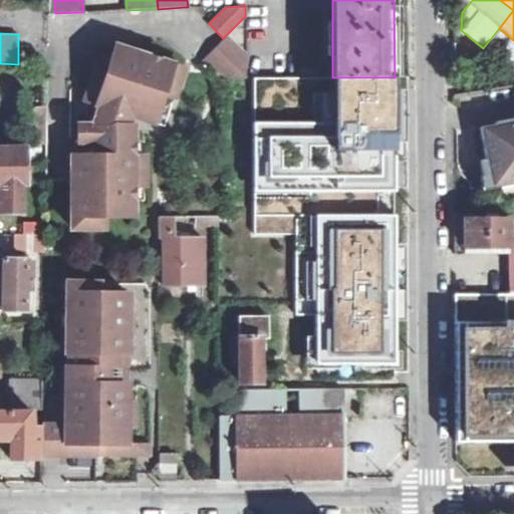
[(500,66),(513,64),(513,40),(512,39),(500,66)]
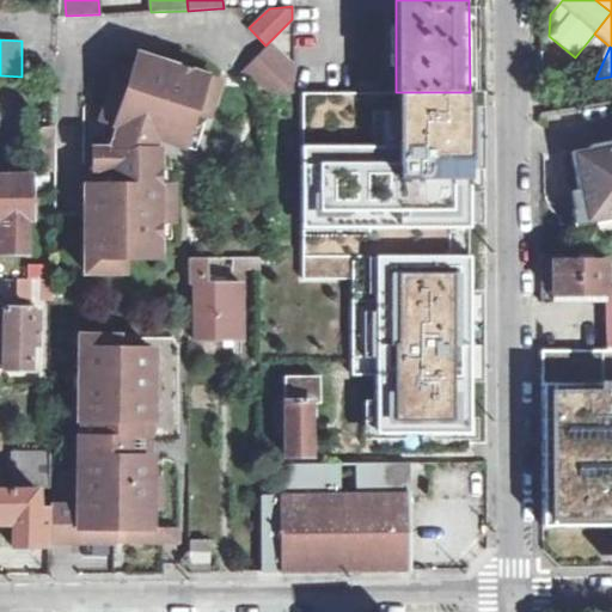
[(271,95),(294,93),(294,71),(271,49),(248,74),(268,95),(271,95)]
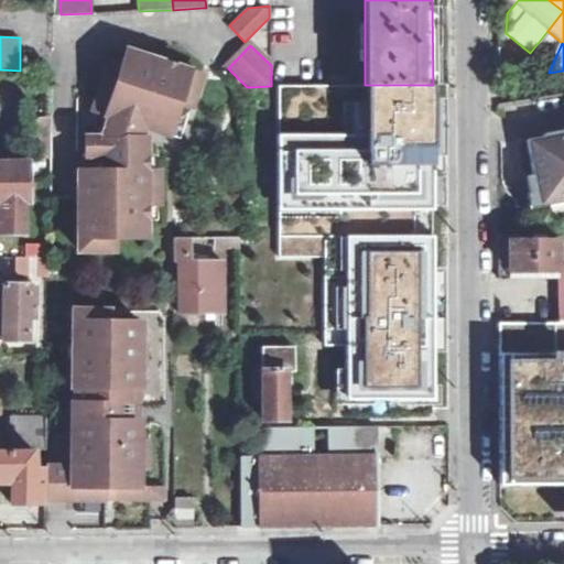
[(78,252),(107,252),(111,252),(111,236),(143,236),(144,204),(158,204),(158,172),(144,172),(147,138),(141,136),(144,126),(170,133),(174,121),(183,120),(188,114),(202,76),(127,49),(121,64),(108,60),(91,109),(99,111),(109,114),(101,136),(89,141),(89,158),(80,156),(78,252)]
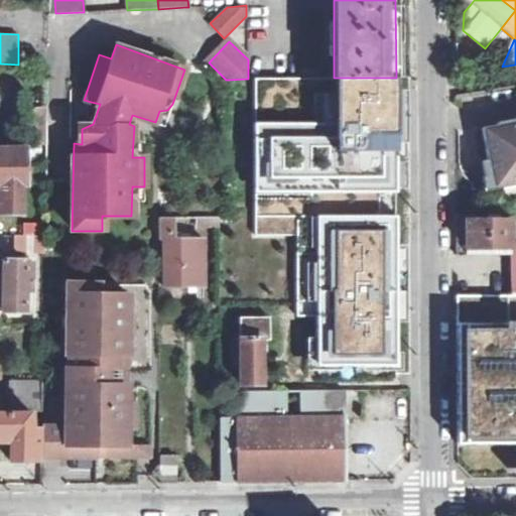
[(299,78),(255,79),(256,234),(297,233),(297,306),(297,316),(306,316),(318,316),(318,368),(343,368),(343,366),(397,365),(397,301),(397,290),(391,290),(391,277),(397,277),(397,246),(396,156),(390,156),(390,124),(396,124),(396,109),(396,98),(396,89),(396,78),(334,78),(327,78),(299,78)]
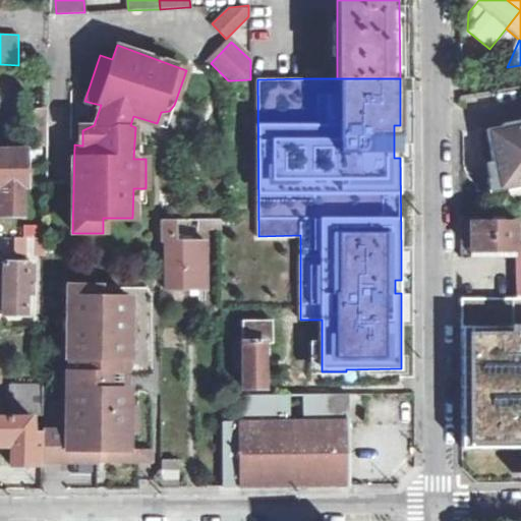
[(92,103),(82,130),(94,125),(101,105),(92,103)]
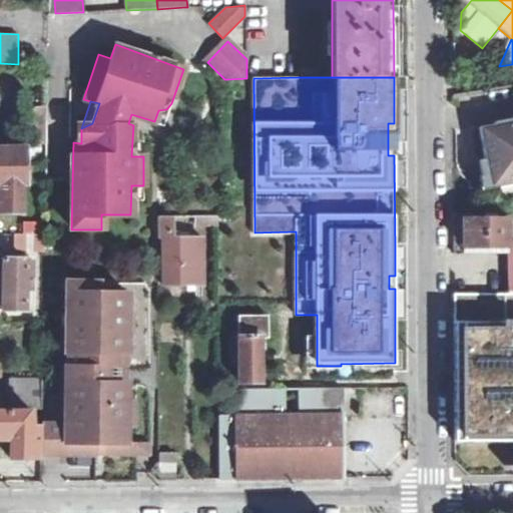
[(512,119),(508,121),(479,126),(484,154),(491,186),(497,184),(500,184),(512,181),(512,119)]
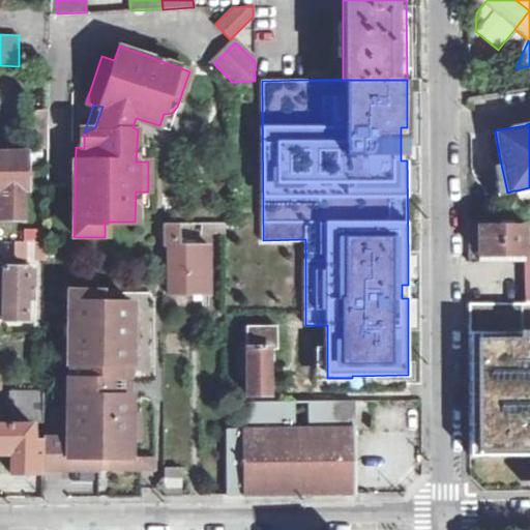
[(0,193),(8,193),(8,203),(0,202),(0,219),(25,222),(24,193),(28,193),(28,154),(0,153),(0,193)]
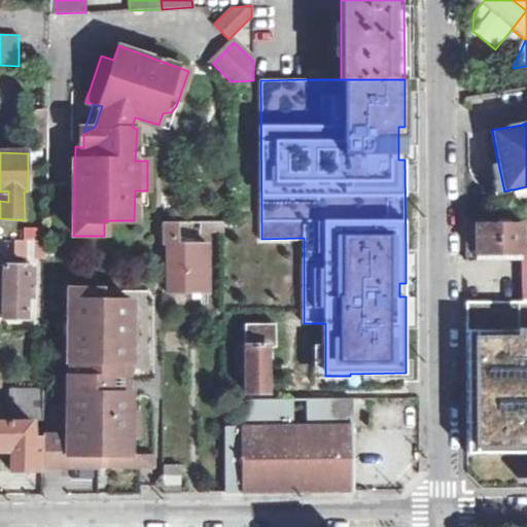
[(0,191),(0,201),(8,202),(8,191),(0,191)]
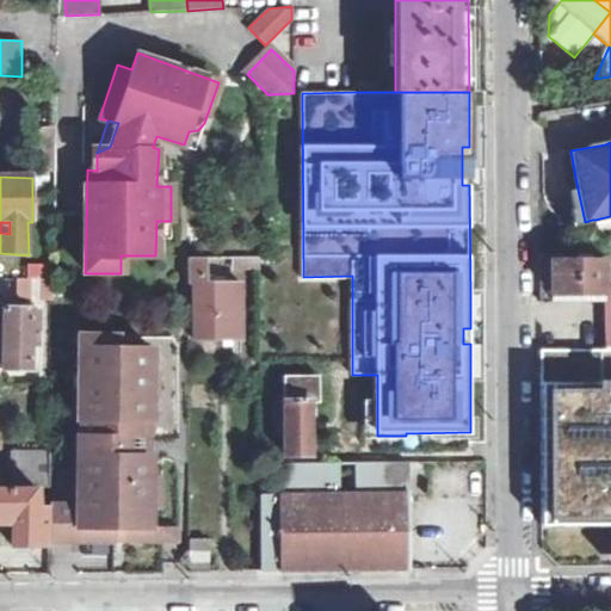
[(186,258),(187,285),(196,285),(196,340),(234,339),(233,282),(205,283),(205,258),(186,258)]
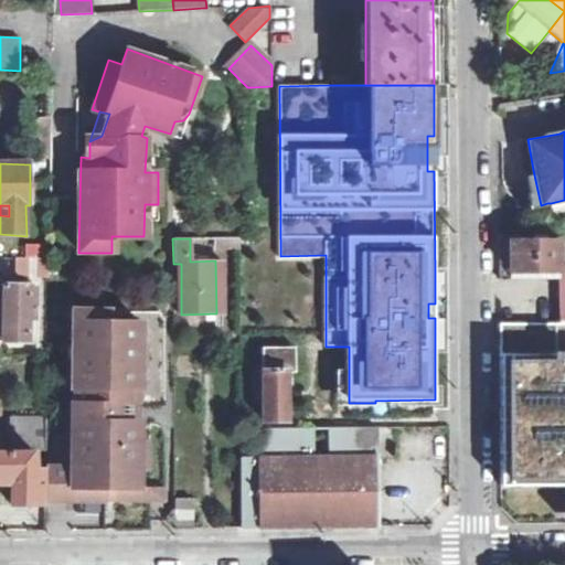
[(241,238),(219,238),(217,251),(241,251),(241,238)]
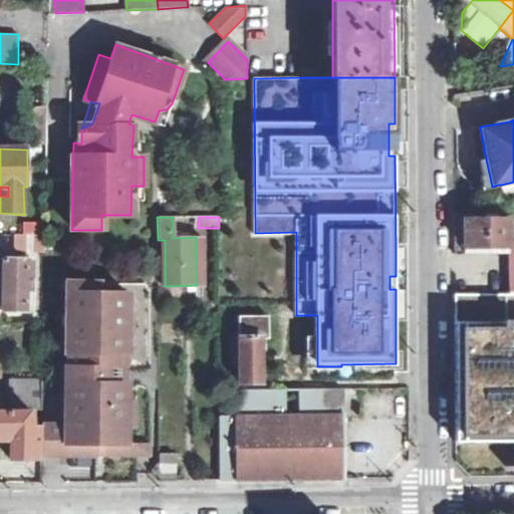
[(512,219),(464,219),(465,252),(513,252),(513,244),(512,219)]
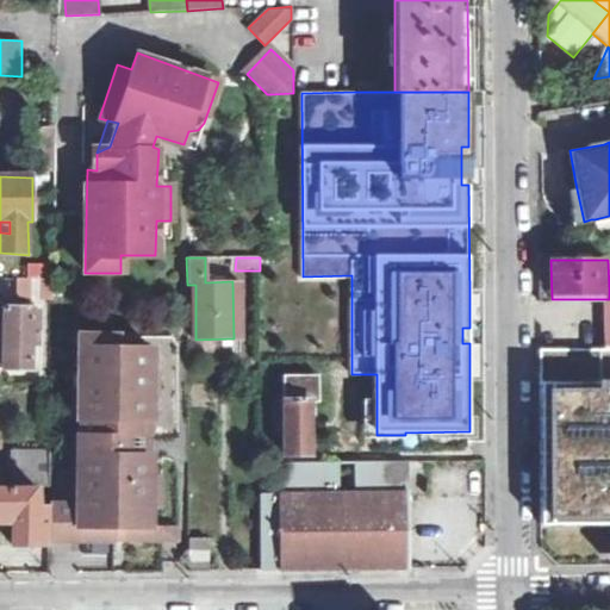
[(53,266),(29,267),(29,280),(50,280),(53,279),(53,266)]
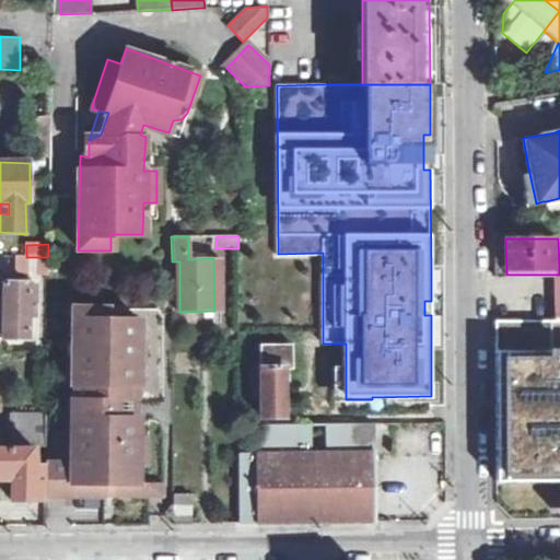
[(18,257),(18,272),(46,272),(46,257),(26,257),(18,257)]
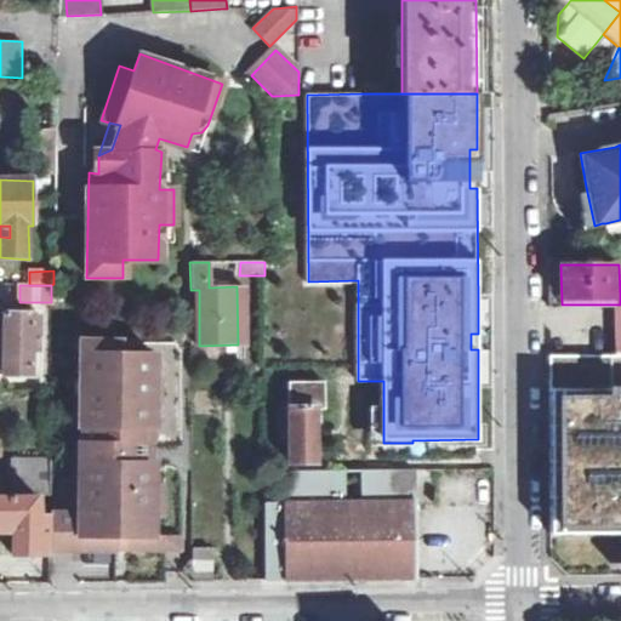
[(238,345),(249,345),(246,286),(237,286),(238,345)]
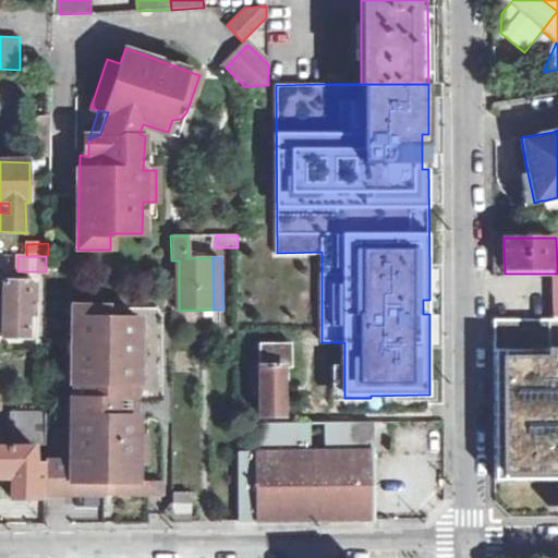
[(0,282),(0,302),(3,302),(3,338),(28,338),(28,316),(38,317),(38,282),(0,282)]
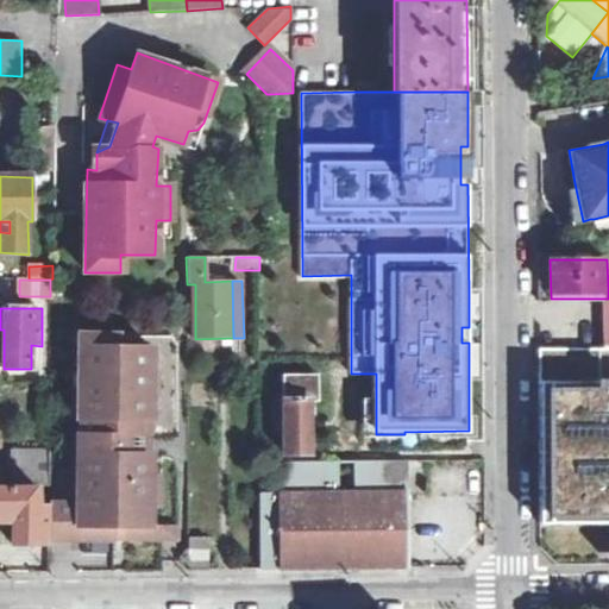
[(81,458),(81,503),(81,504),(80,540),(111,540),(111,527),(157,527),(157,508),(168,507),(168,477),(157,476),(136,476),(135,438),(145,438),(146,421),(157,421),(158,350),(121,350),(121,338),(100,338),(82,338),(82,352),(81,441),(92,443),(90,457),(81,458)]
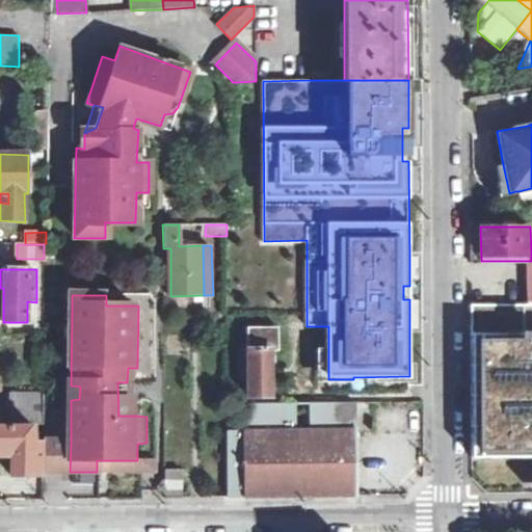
[(472,304),(472,333),(531,333),(531,304),(531,306),(472,304)]
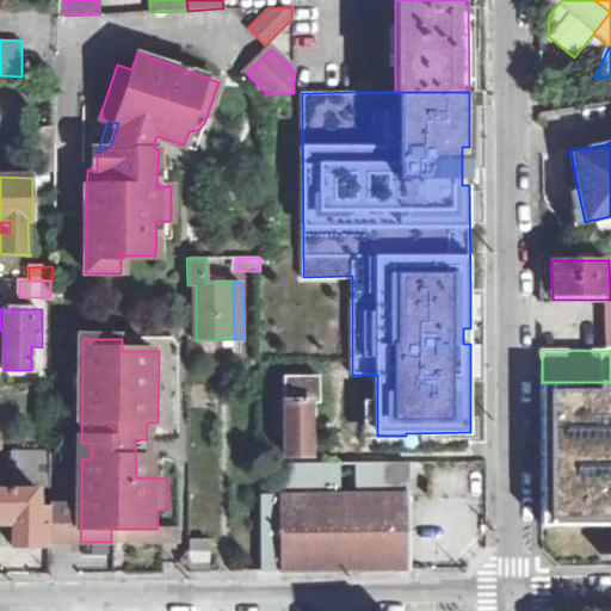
[(310,454),(320,452),(320,402),(319,378),(284,380),(284,402),(276,403),(276,407),(270,407),(271,454),(279,454),(278,460),(310,458),(310,454)]
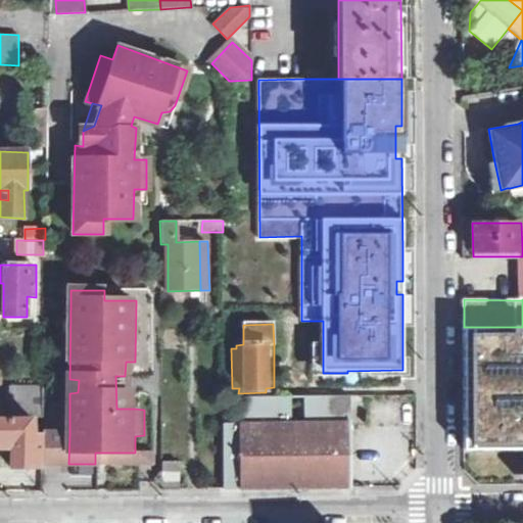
[(522,327),(464,327),(464,448),(522,448),(522,327)]
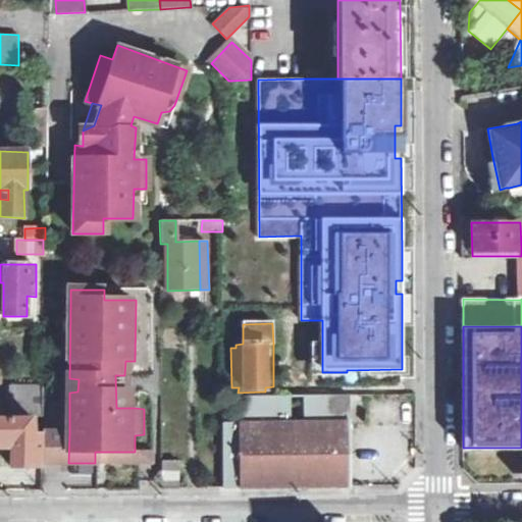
[(135,361),(125,361),(124,375),(115,375),(116,408),(135,408),(135,361)]
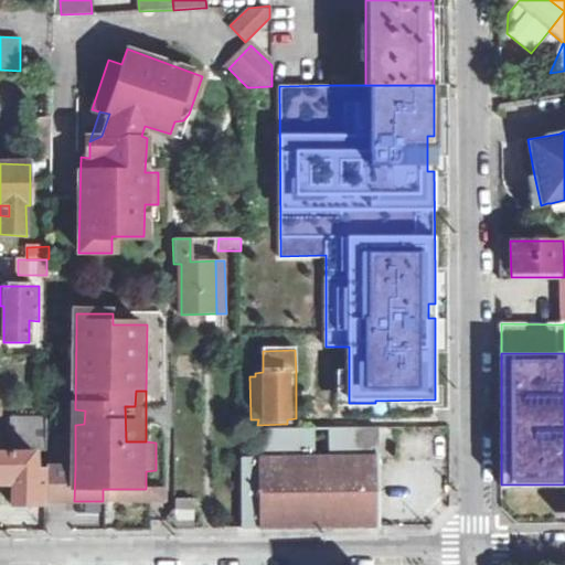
[(75,409),(75,425),(84,424),(85,411),(75,409)]
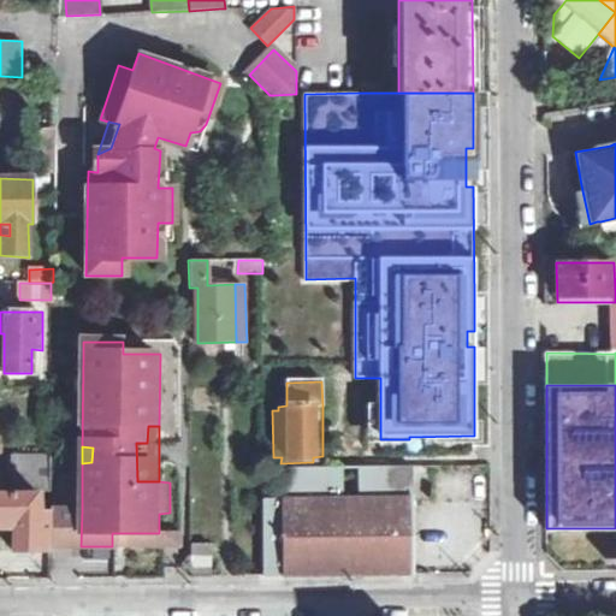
[(51,458),(16,458),(16,492),(39,492),(51,493),(51,458)]
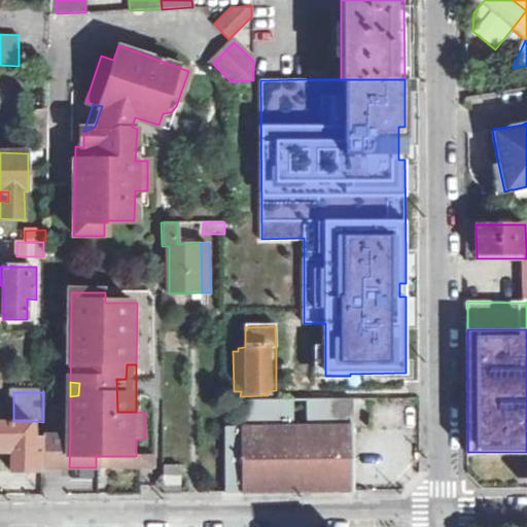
[(307,427),(352,427),(352,398),(307,398),(307,427)]
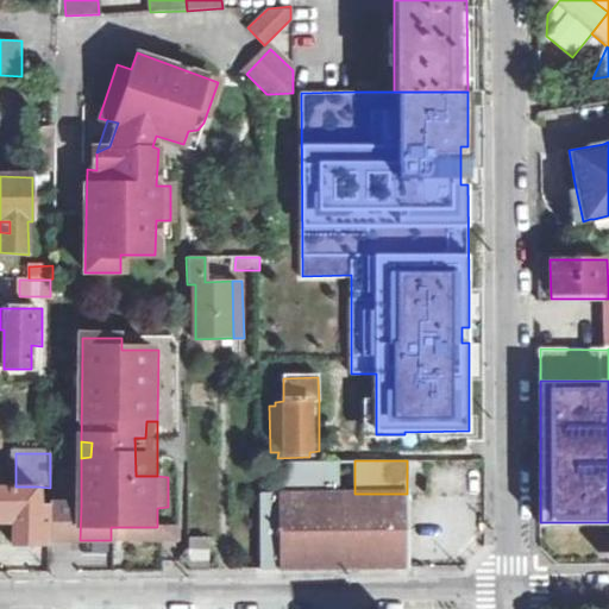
[(277,495),(339,495),(338,462),(276,463),(277,495)]
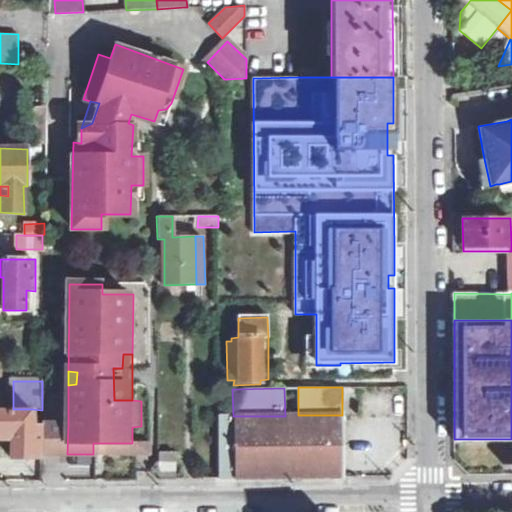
[(13,409),(0,409),(0,441),(9,442),(9,456),(41,456),(41,454),(42,426),(32,425),(32,409),(13,409)]
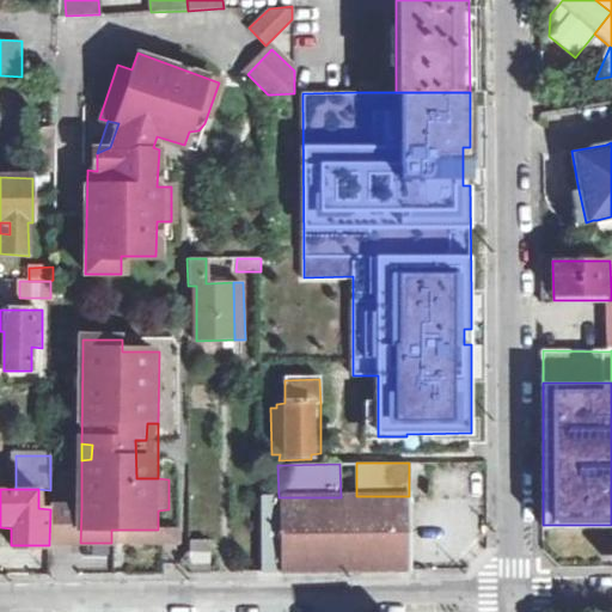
[(280,571),(410,570),(409,496),(356,496),(341,497),(279,497),(280,571)]
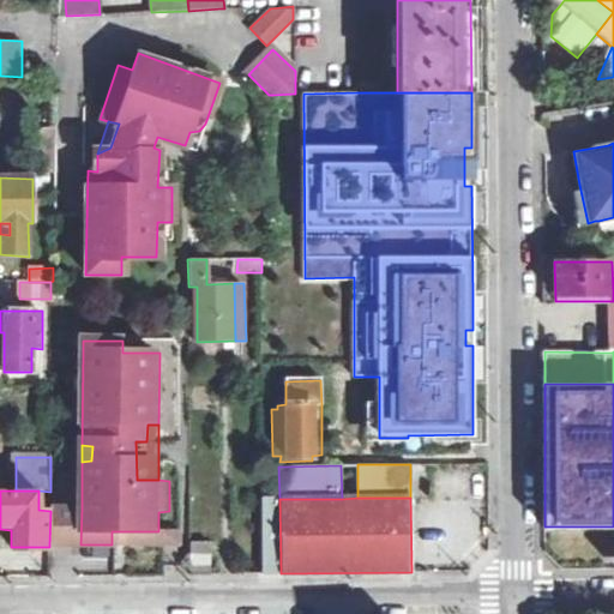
[(281,573),(280,499),(262,500),(263,575),(281,573)]
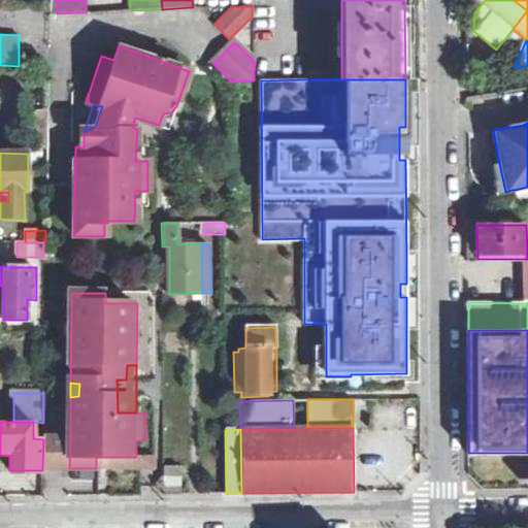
[(43,438),(43,439),(42,468),(69,468),(70,437),(43,438)]
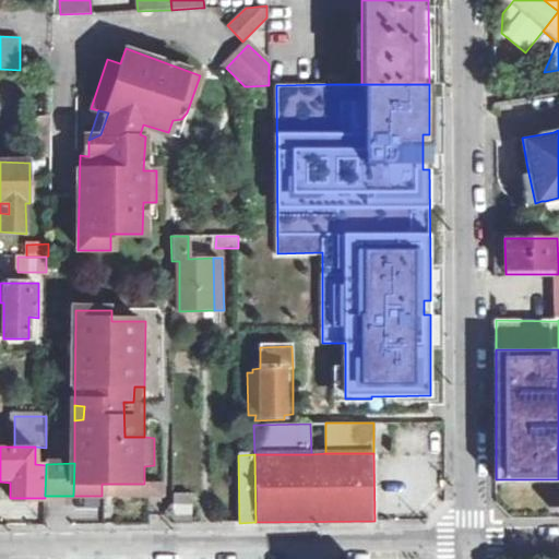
[(106,496),(153,497),(153,483),(144,484),(102,484),(102,496),(106,496)]
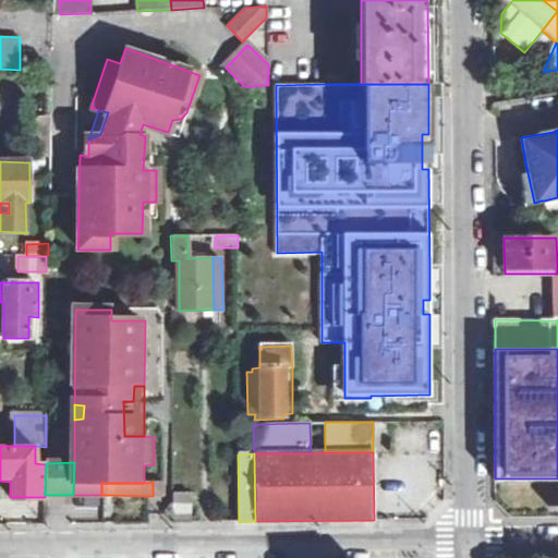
[(153,496),(161,495),(162,483),(153,482),(153,496)]
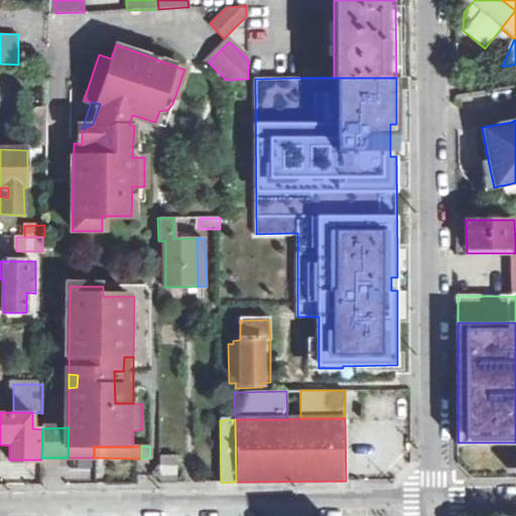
[(160,483),(176,483),(176,457),(159,458),(160,483)]
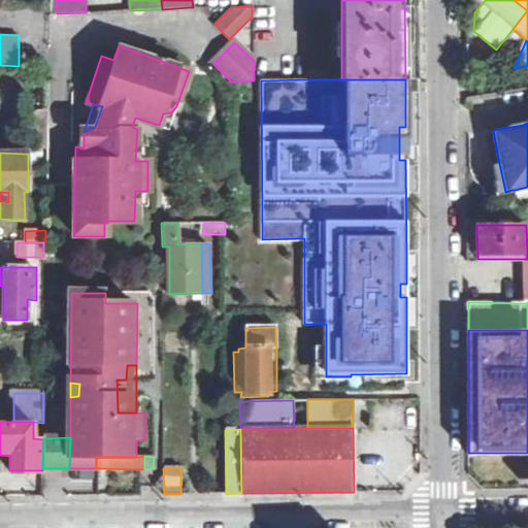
All buildings are outlined.
